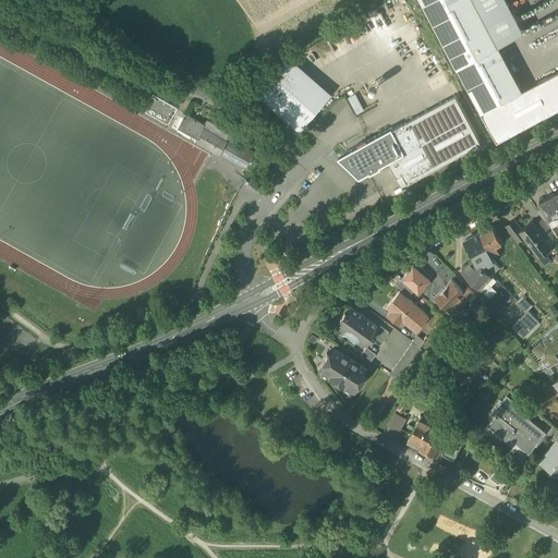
[(421,0),(449,52),(489,31),(498,46),(523,32),(506,0),(421,0)]
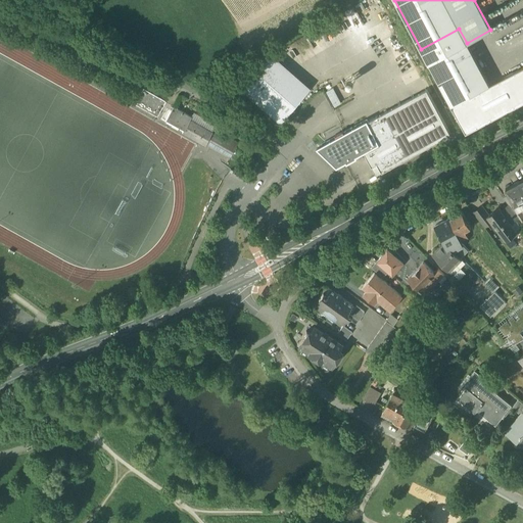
[(489,85),(467,43),(459,29),(421,49),(450,106),(489,86),(489,85)]
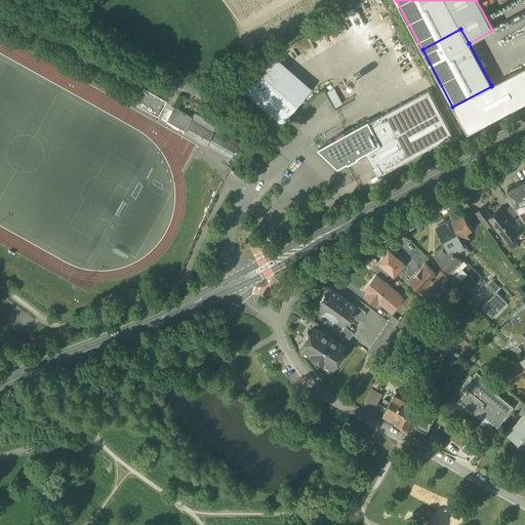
[(232,80),(281,123),(311,88),(274,56),(232,80)]
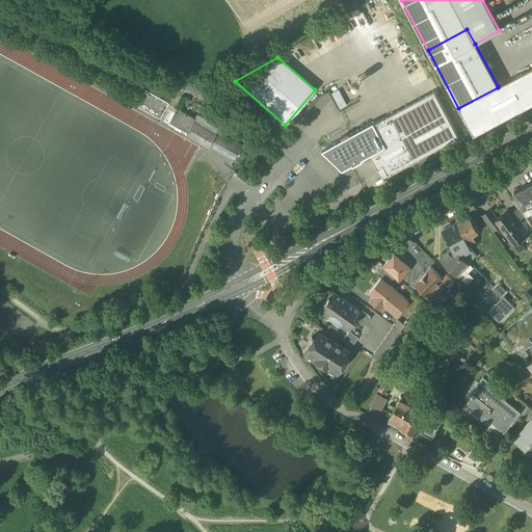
[(472,134),(474,136),(531,104),(531,68),(498,86),(498,87),(458,108),(473,134),(472,134)]
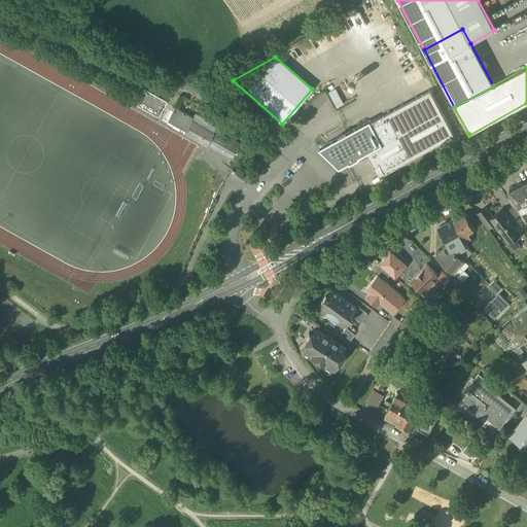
[(347,81),(350,86),(357,82),(355,77),(347,81)]
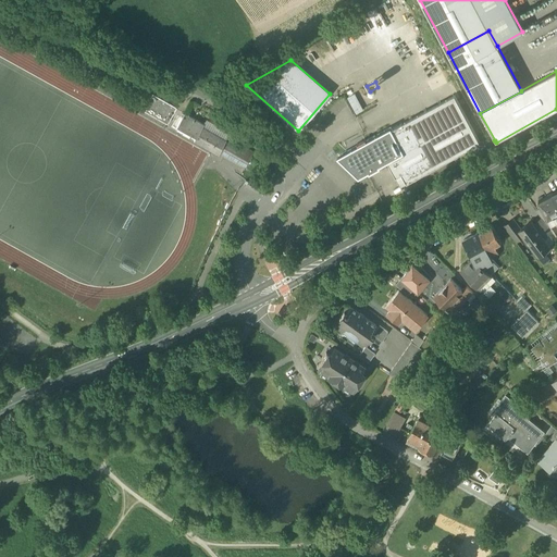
[(140,104),(147,93),(144,90),(136,102),(140,104)]
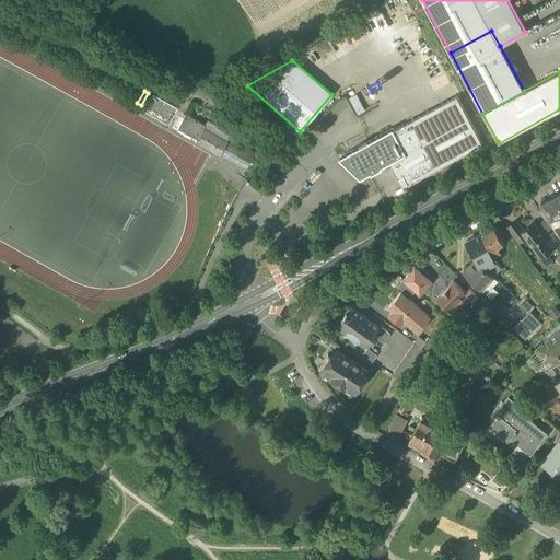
[(148,93),(141,105),(171,123),(177,109),(148,93)]
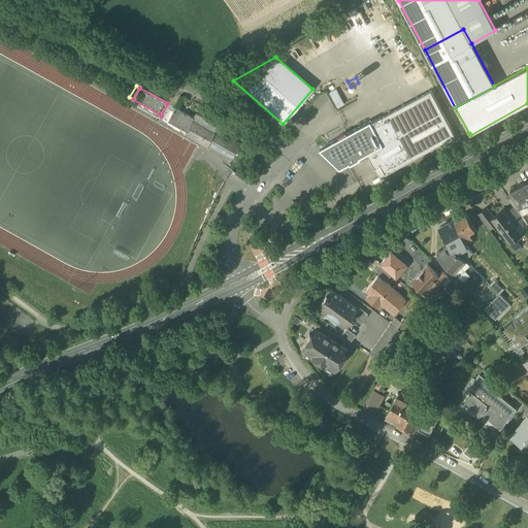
[(335,107),(342,104),(335,89),(328,92),(335,107)]
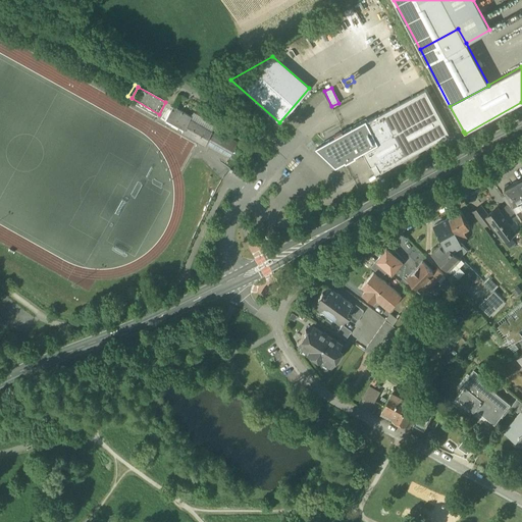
[(425,91),(367,121),(366,121),(377,144),(363,151),(363,152),(371,166),(376,163),(380,172),(450,136),(425,91)]
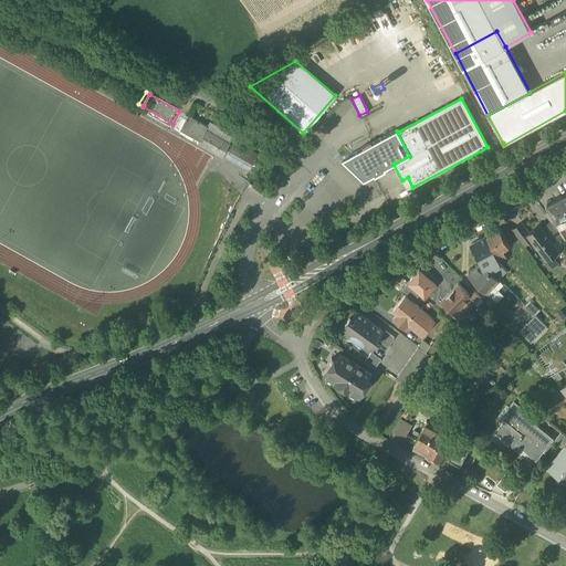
[(173,124),(143,106),(140,111),(170,127),(173,124)]
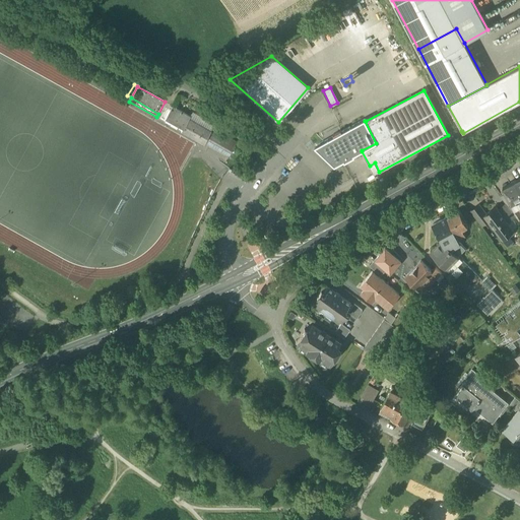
[(159,119),(181,131),(183,127),(165,118),(172,106),(169,104),(159,119)]
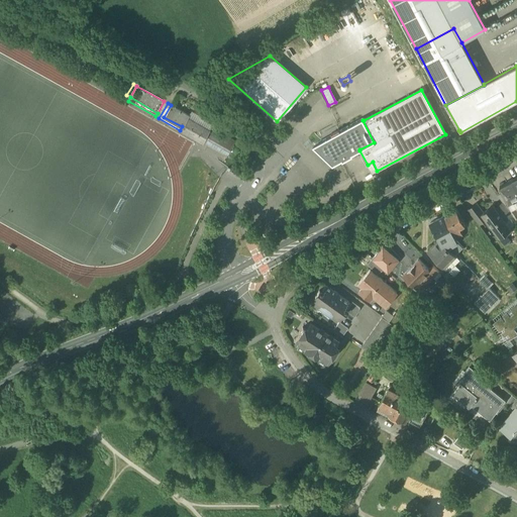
[(182,126),(204,139),(209,130),(187,118),(189,115),(171,105),(164,117),(182,126)]
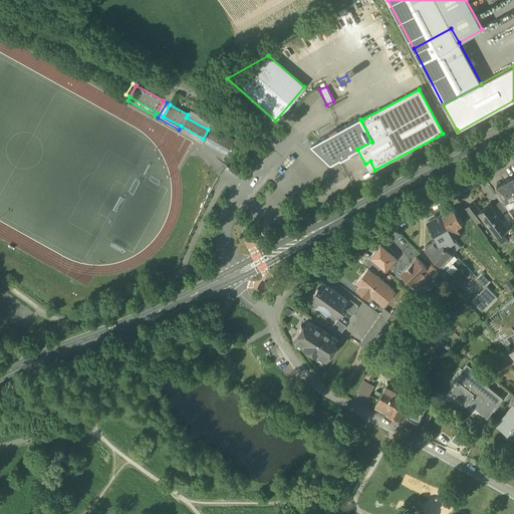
[(330,134),(313,143),(333,162),(339,159),(340,160),(350,155),(349,154),(357,150),(357,149),(371,142),(360,119),(361,119),(360,117),(337,130),(337,129),(329,133),(330,134)]
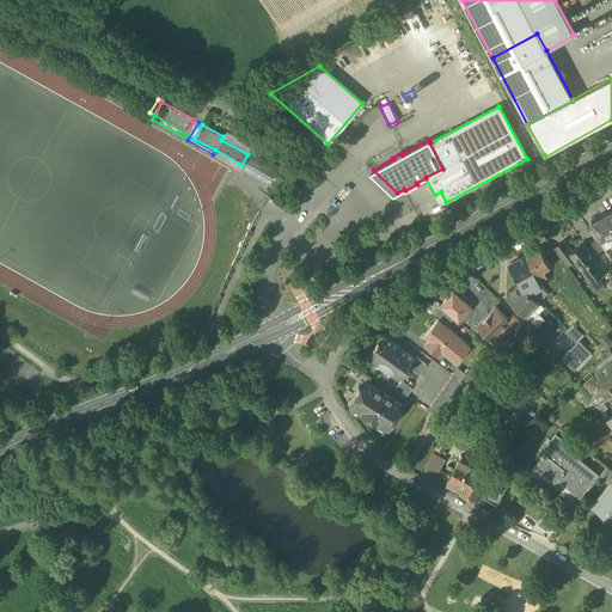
[(239,169),(242,165),(215,150),(213,154),(239,169)]
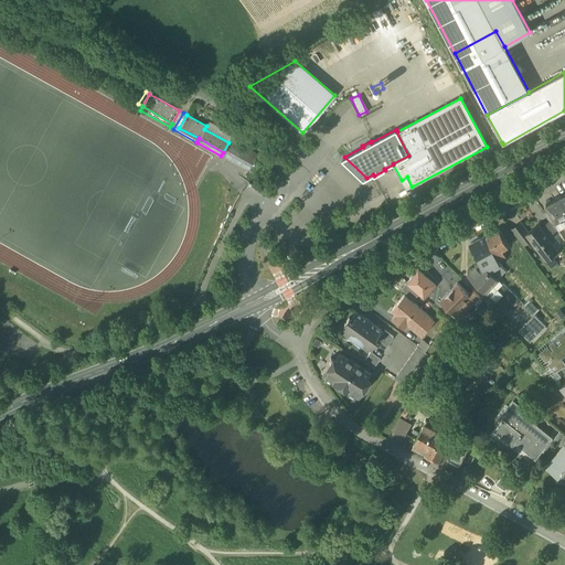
[(223,152),(240,161),(247,149),(230,139),(228,142),(223,152)]
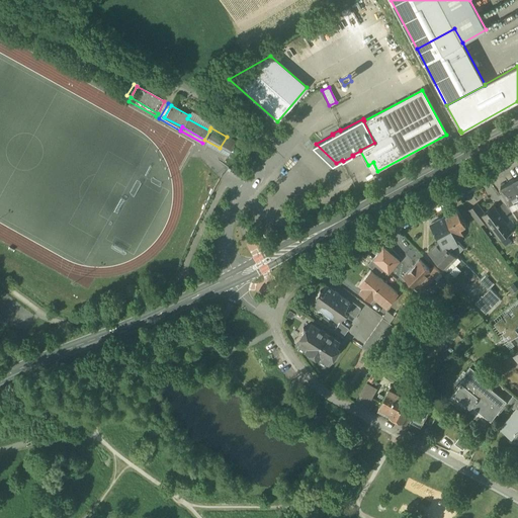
[(220,148),(229,153),(235,142),(227,137),(220,148)]
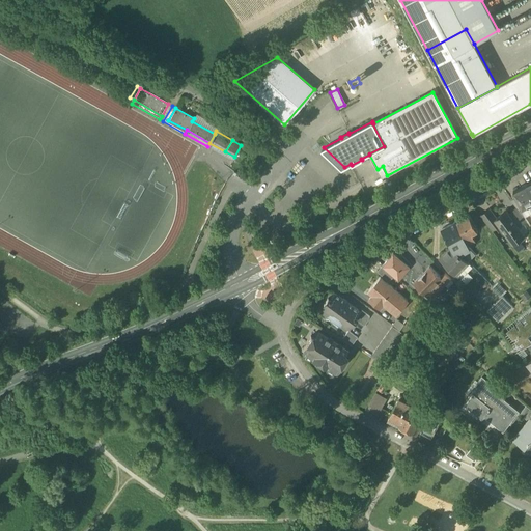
[(207,146),(223,156),(225,151),(210,143),(207,146)]
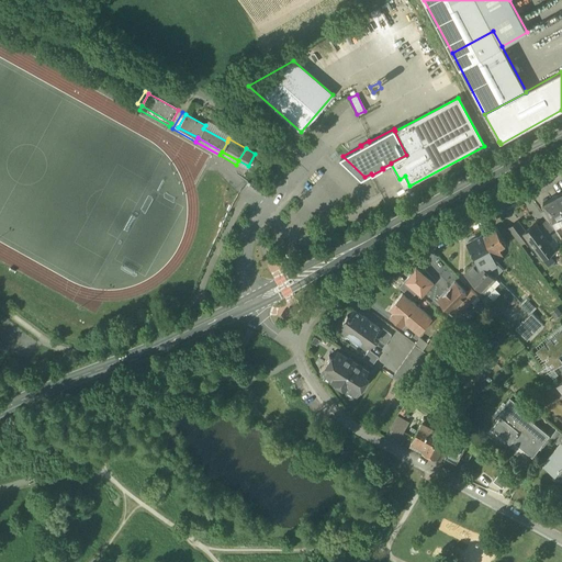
[(362,179),(364,177),(343,156),(339,158),(362,179)]
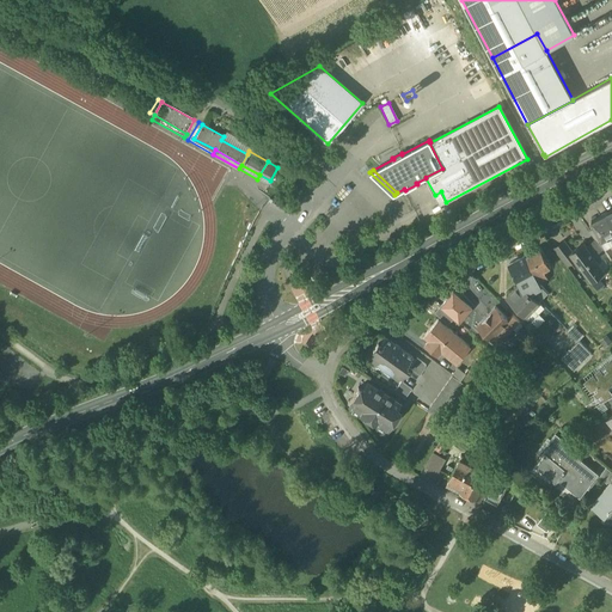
[(270,181),(259,175),(257,179),(268,184),(270,181)]
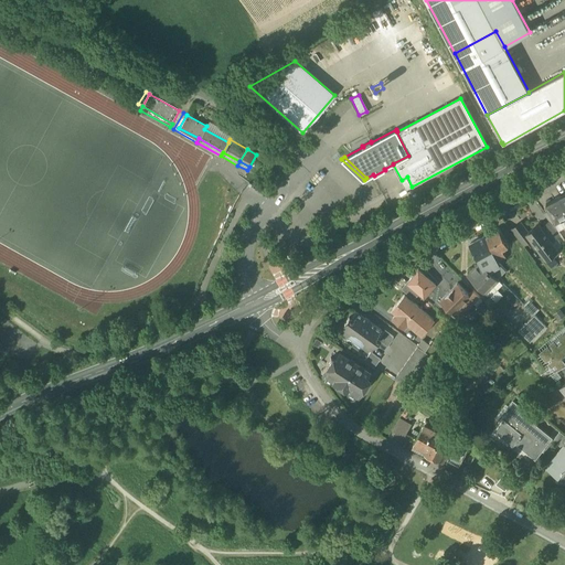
[(407,177),(402,180),(406,189),(412,187),(407,177)]
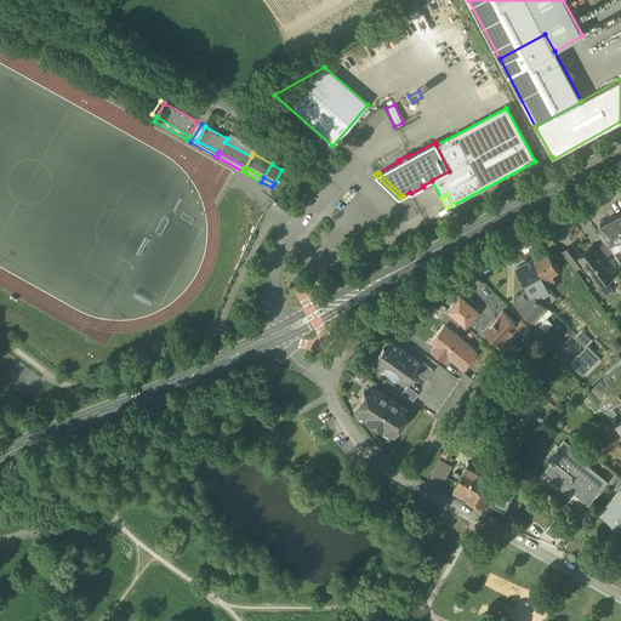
[(610,246),(619,241),(620,239),(620,229),(615,218),(600,227),(604,235),(610,246)]
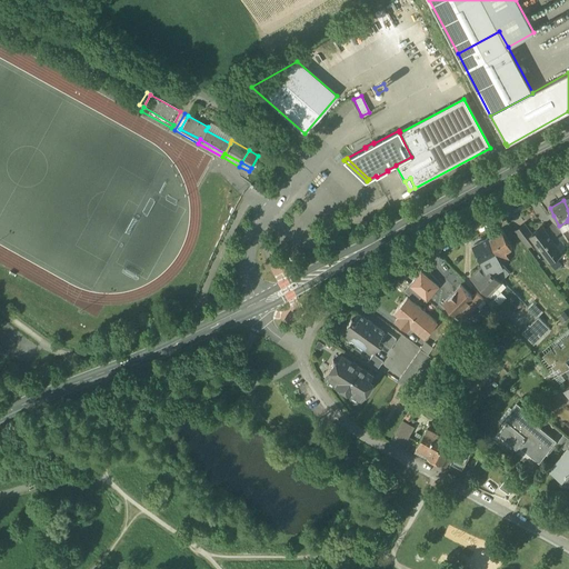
[(559,226),(553,216),(549,218),(555,226),(556,227),(559,226)]
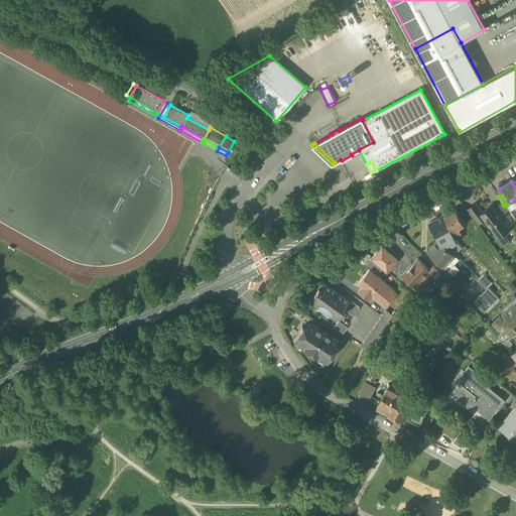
[(467,211),(478,225),(485,220),(481,214),(483,213),(476,204),(467,211)]
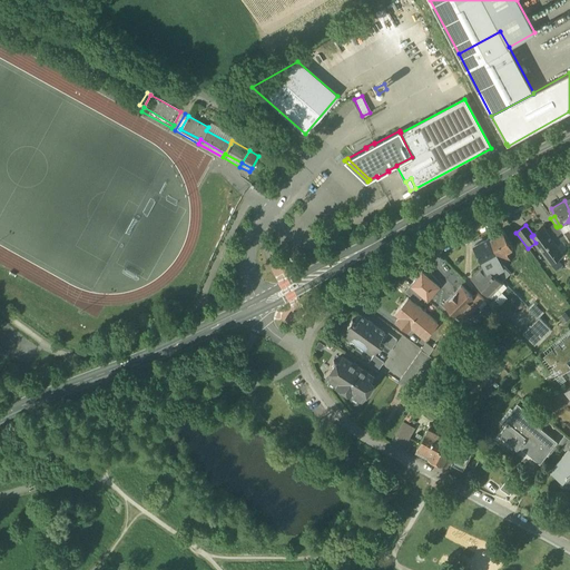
[(557,241),(559,243),(564,237),(557,227),(556,226),(548,233),(554,242),(557,241)]
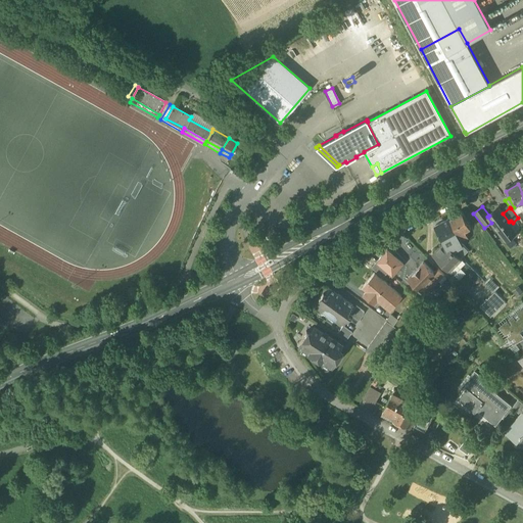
[(491,223),(505,241),(517,232),(509,222),(503,214),(498,208),(489,216),(487,217),(491,223)]
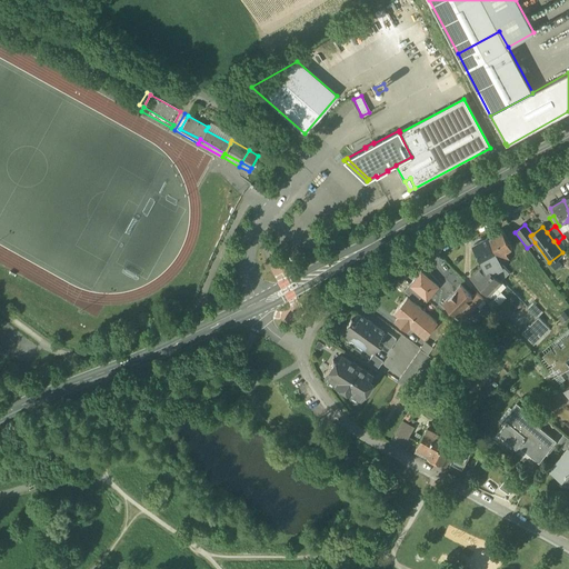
[(488,239),(498,257),(506,252),(511,250),(502,231),(488,239)]
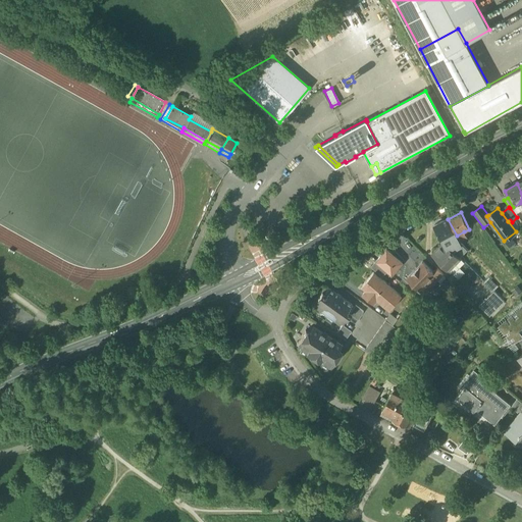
[(457,236),(448,219),(435,225),(444,243),(457,236)]
